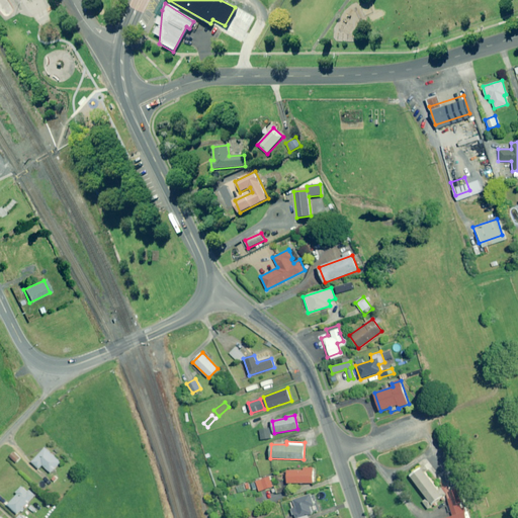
[(62,462),(47,448),(32,462),(39,468),(44,464),(52,472),(62,462)]
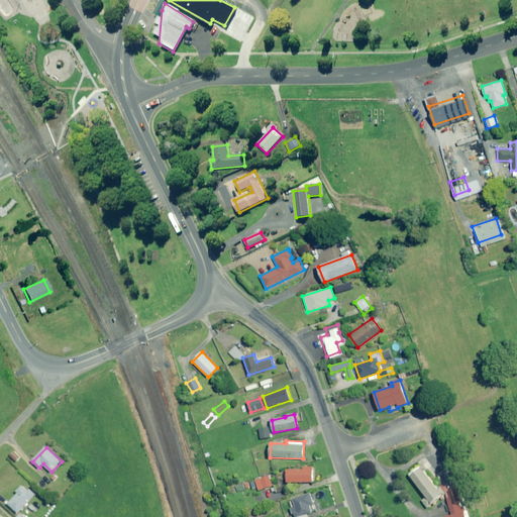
[(20,456),(13,450),(9,455),(16,461),(20,456)]
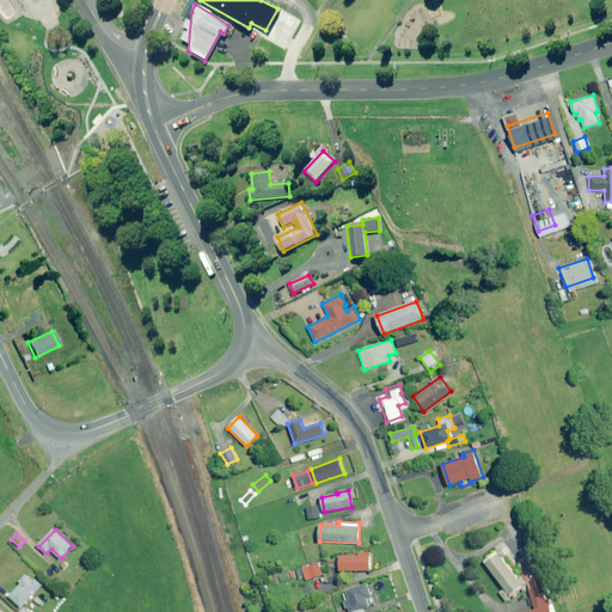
[(520,583),(495,550),(479,562),(505,595),(520,583)]
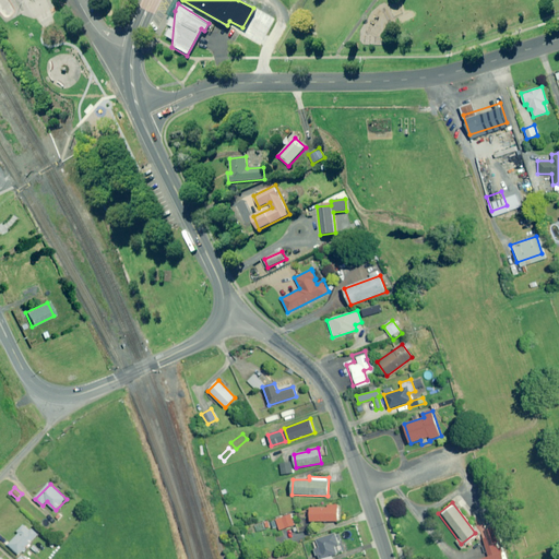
[(337,504),(325,503),(325,507),(309,507),(309,521),(336,521),(337,504)]
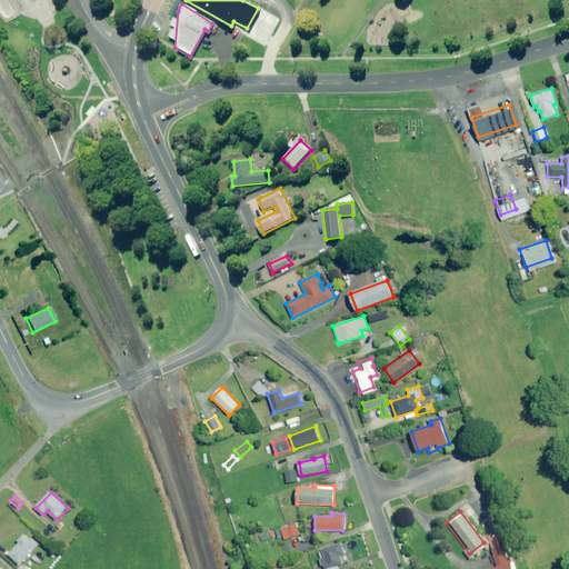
[(298,535),(295,523),(279,529),(282,539),(298,535)]
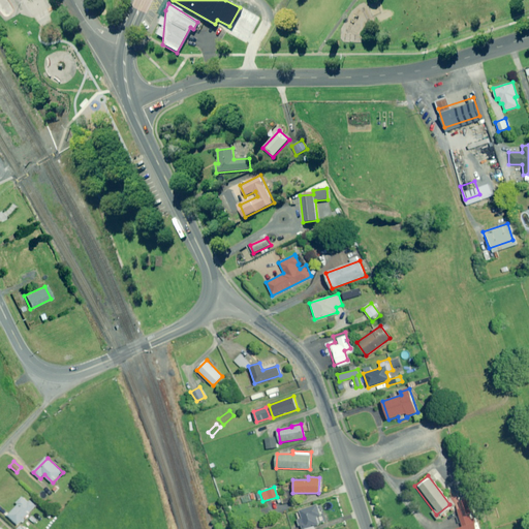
[(254,498),(252,492),(240,496),(242,502),(254,498)]
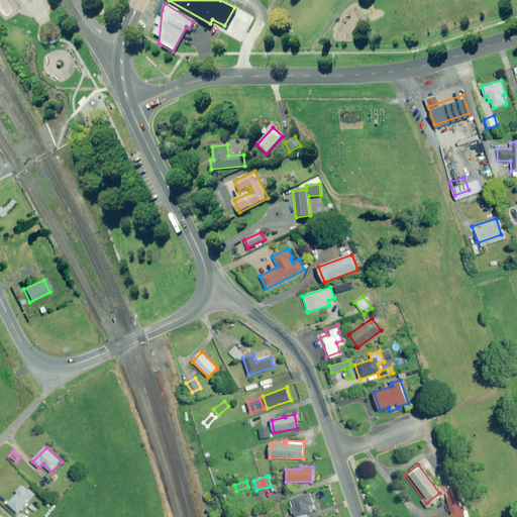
[(17,512),(33,496),(35,494),(30,488),(28,490),(22,485),(16,491),(18,493),(5,506),(10,511),(13,508),(17,512)]
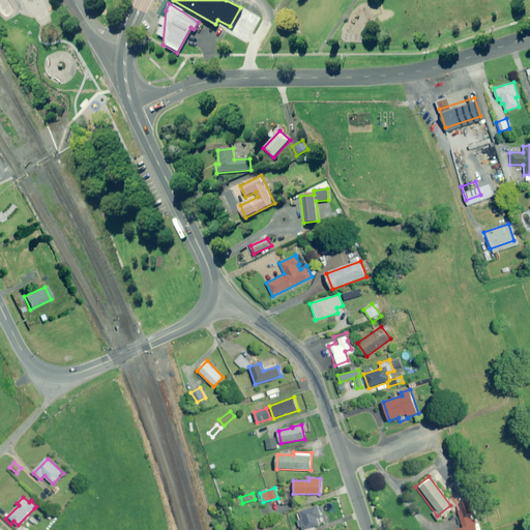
[(470,499),(461,503),(466,517),(475,512),(470,499)]
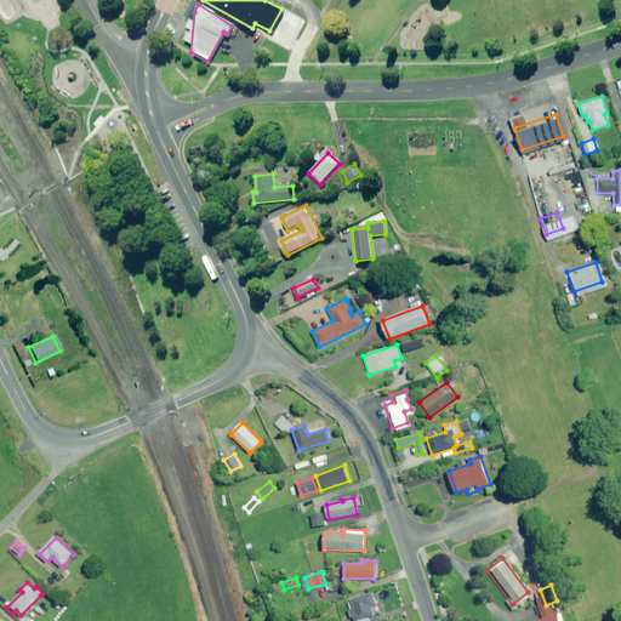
[(372,605),(376,604),(372,592),(347,600),(352,617),(353,617),(354,620),(371,620),(370,617),(375,615),(372,605)]
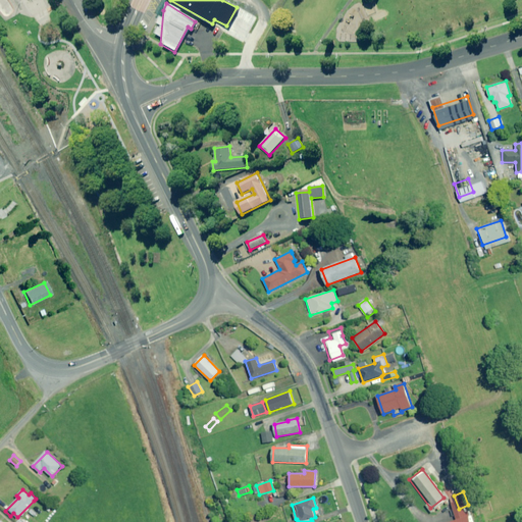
[(431,521),(469,521),(467,512),(431,521)]
